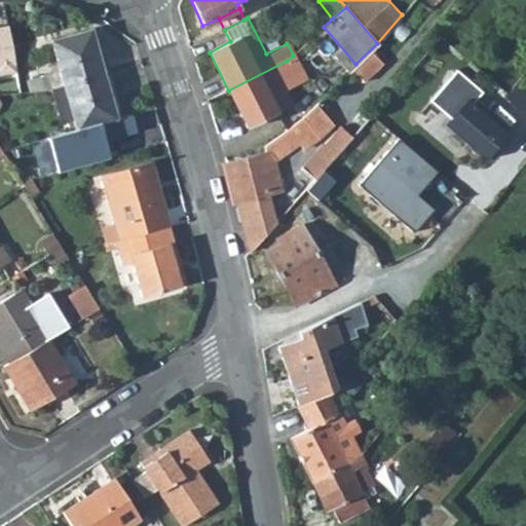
[(0,73),(19,69),(10,23),(0,25),(0,73)]
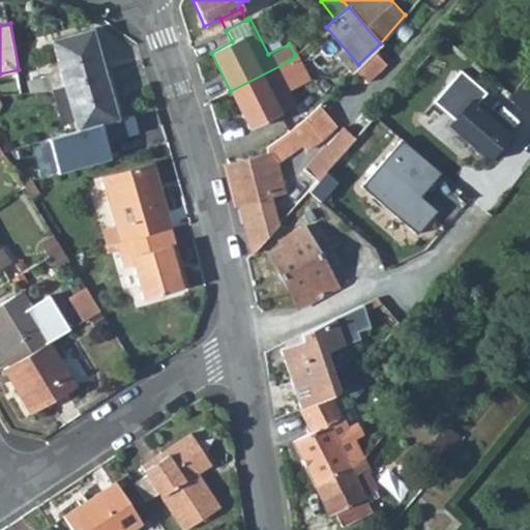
[(91,31),(51,42),(60,72),(63,87),(104,76),(91,31)]
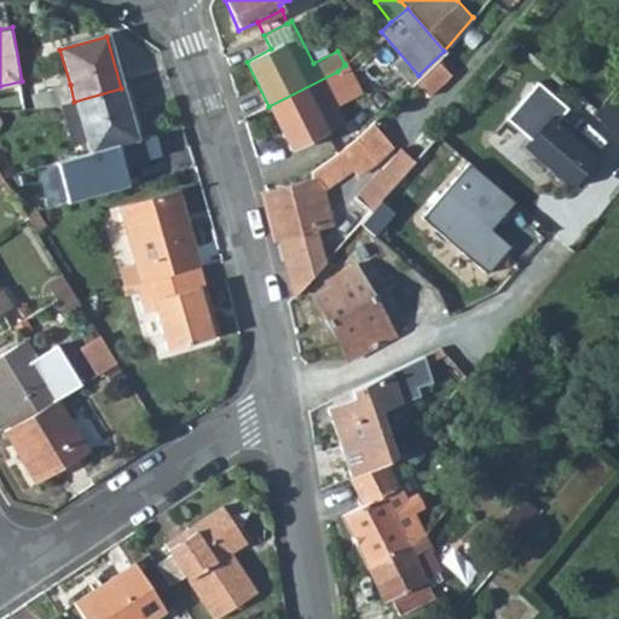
[(346,87),(354,84),(345,64),(345,65),(337,71),(346,87)]
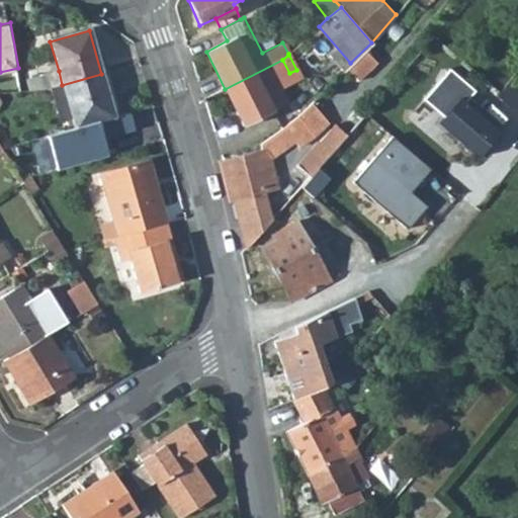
[(282,60),(225,89),(243,127),(273,112),(272,109),(287,101),(281,89),(301,79),(296,70),(289,73),(282,60)]
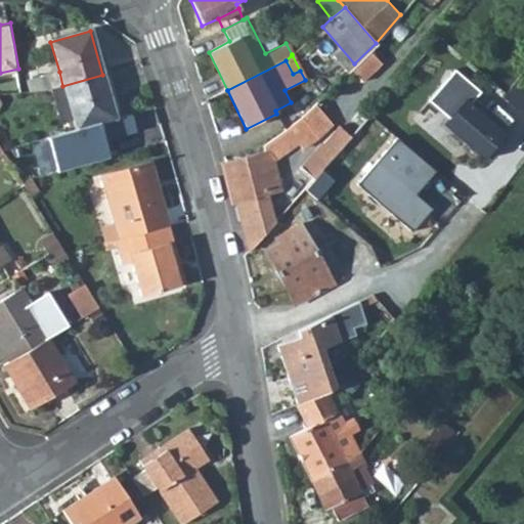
[(444,123),(485,159),(507,134),(472,103),(481,92),(455,69),(429,99),(449,118),(444,123)]
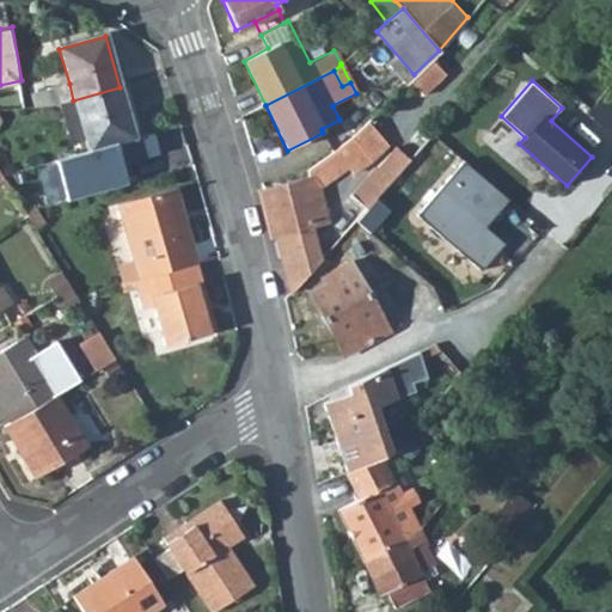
[(69,84),(30,95),(32,108),(34,108),(51,105),(59,104),(73,101),(69,84)]
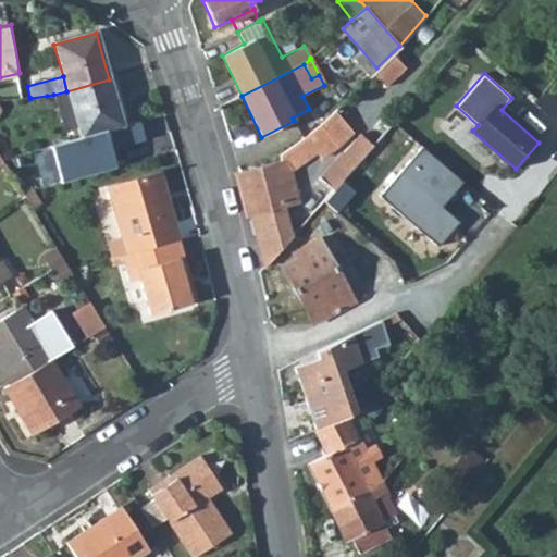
[(79,137),(121,125),(109,79),(66,91),(76,127),(79,137)]
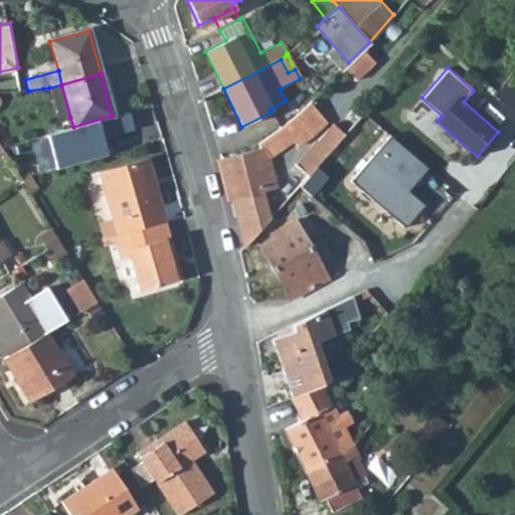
[(70,118),(61,84),(49,88),(58,122),(70,118)]
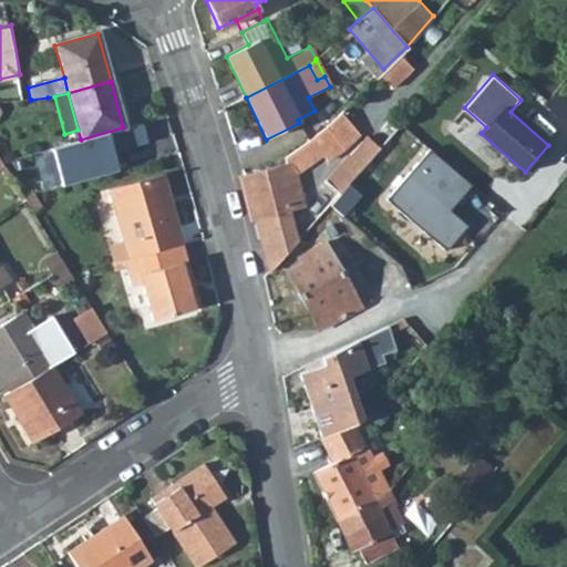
[(313,137),(285,156),(286,164),(238,174),(239,176),(249,218),(286,209),(285,203),(303,198),(297,174),(325,155),(356,124),(342,111),(326,126),(313,137)]
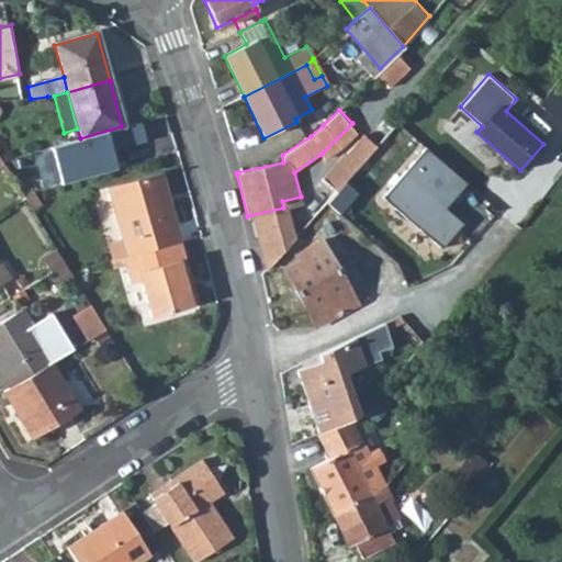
[(122,126),(80,138),(53,145),(62,181),(119,168),(114,149),(144,142),(138,123),(122,126)]
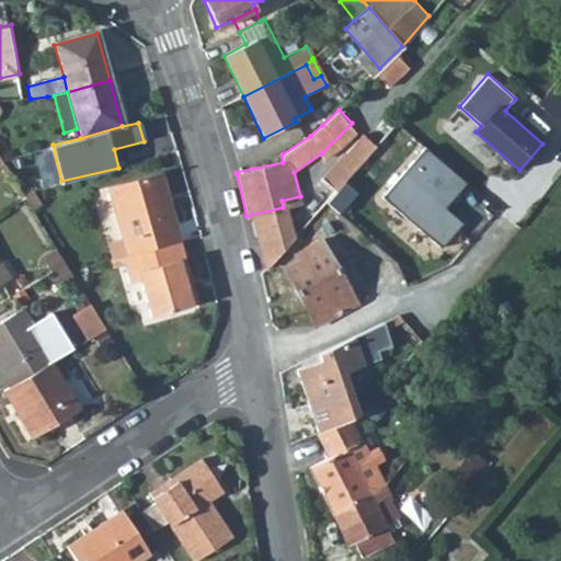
[(376,146),(364,135),(346,152),(345,151),(321,176),(335,191),(351,174),(376,146)]
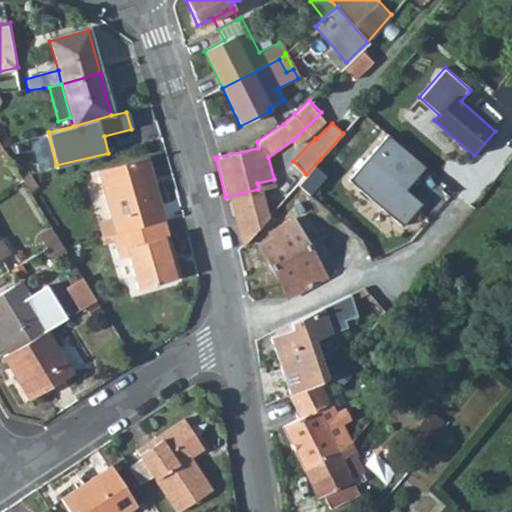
[(386,135),(350,175),(402,226),(420,202),(405,187),(423,166),(386,135)]
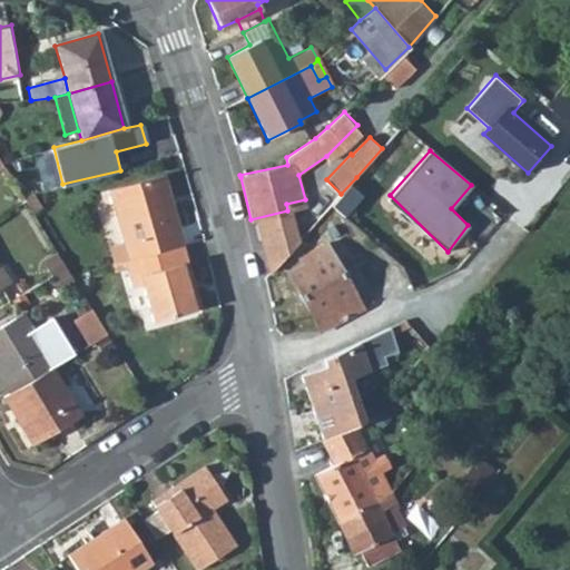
[(129,244),(109,249),(114,267),(128,264),(187,247),(169,182),(116,195),(129,244)]
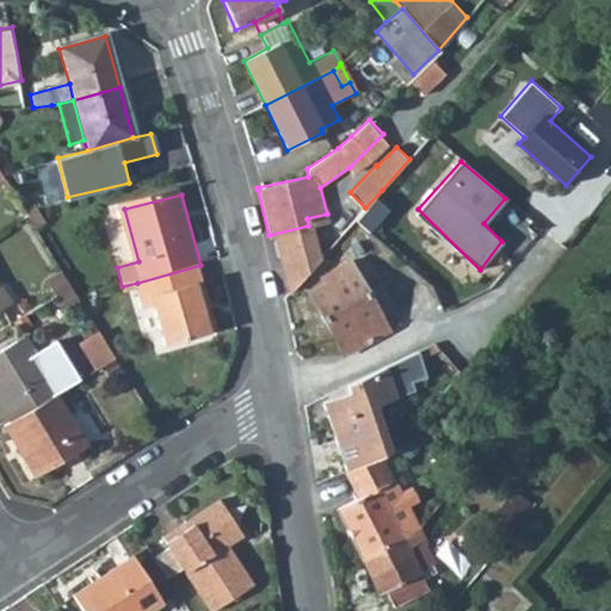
[(118,201),(106,204),(119,259),(131,255),(118,201)]
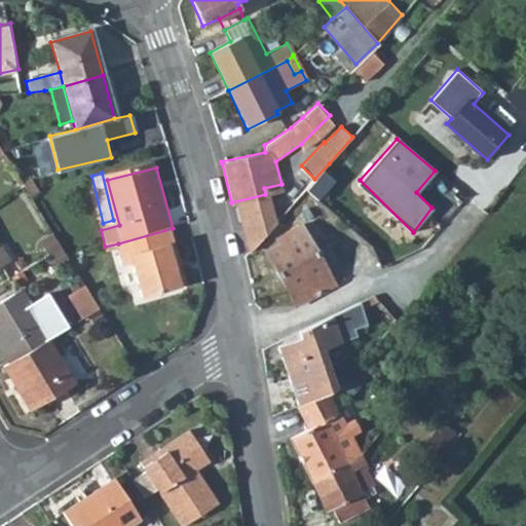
[(265,194),(283,189),(282,184),(264,188),(265,194)]
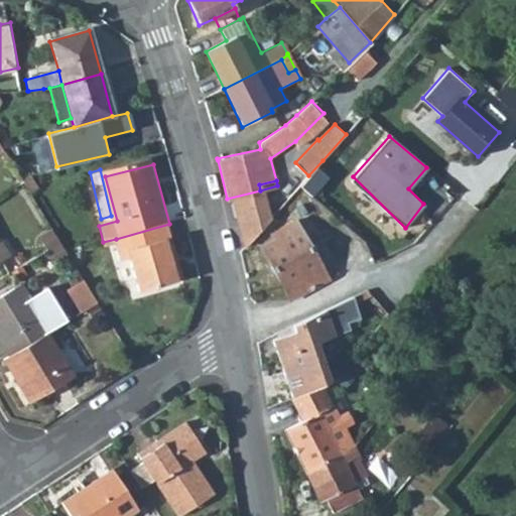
[(290,299),(328,278),(294,220),(275,231),(277,237),(260,246),(290,299)]
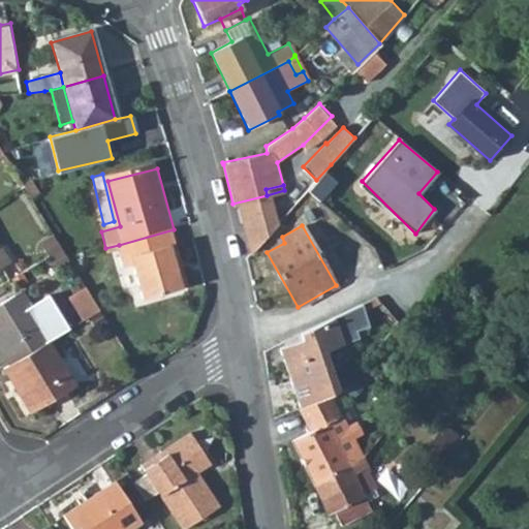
[(174,229),(119,245),(126,268),(135,267),(145,303),(182,293),(174,260),(181,258),(174,229)]
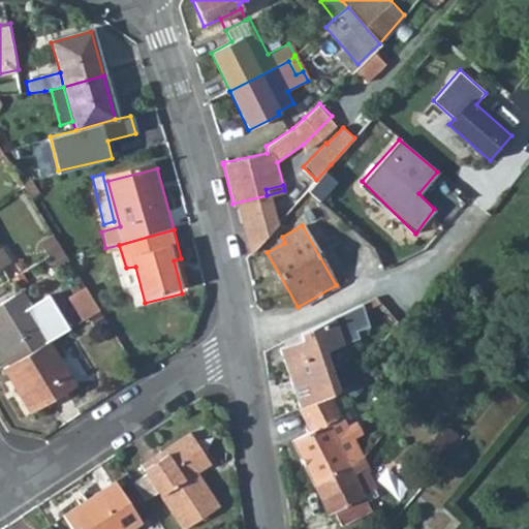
[(51,257),(62,250),(54,237),(42,244),(51,257)]
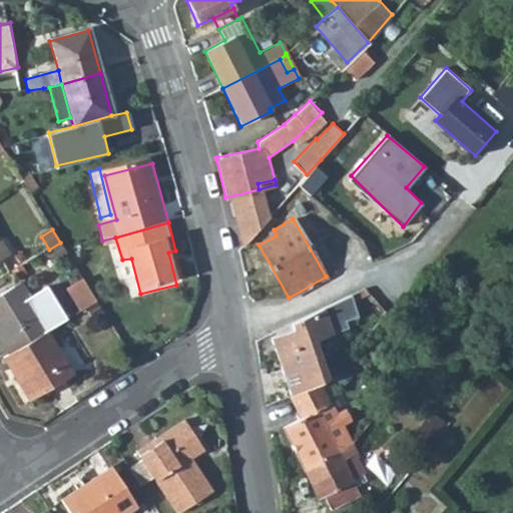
[(65,250),(60,242),(49,249),(56,262),(67,254),(65,250)]
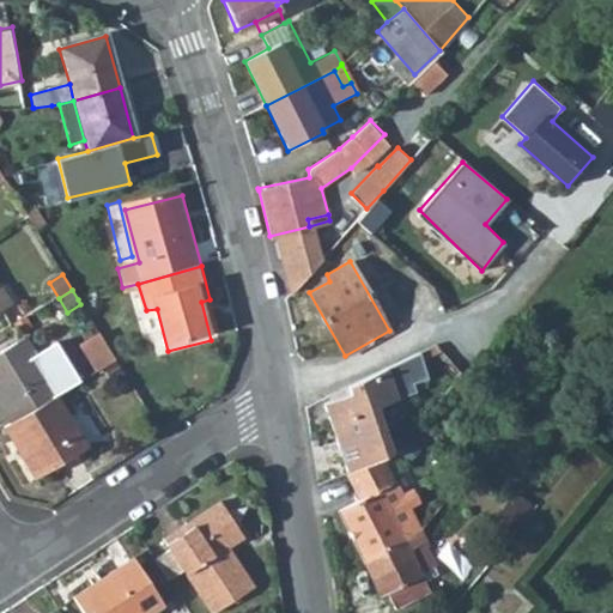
[(211,340),(219,338),(210,299),(201,302),(211,340)]
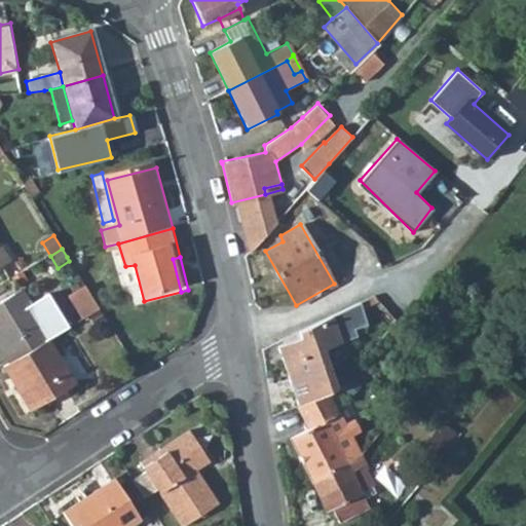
[(99,309),(84,287),(70,296),(83,318),(99,309)]
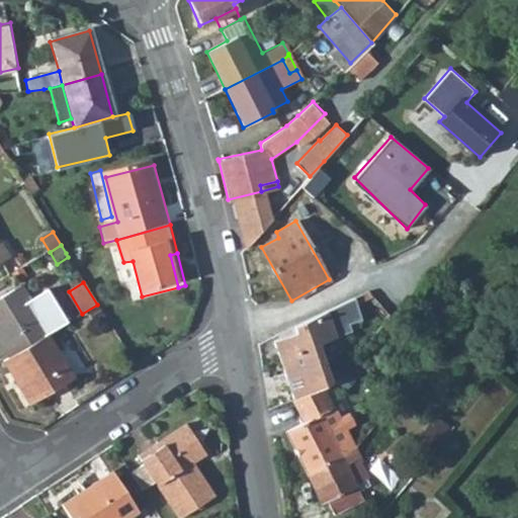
[(50,334),(20,286),(0,298),(0,344),(9,358),(46,336),(50,334)]
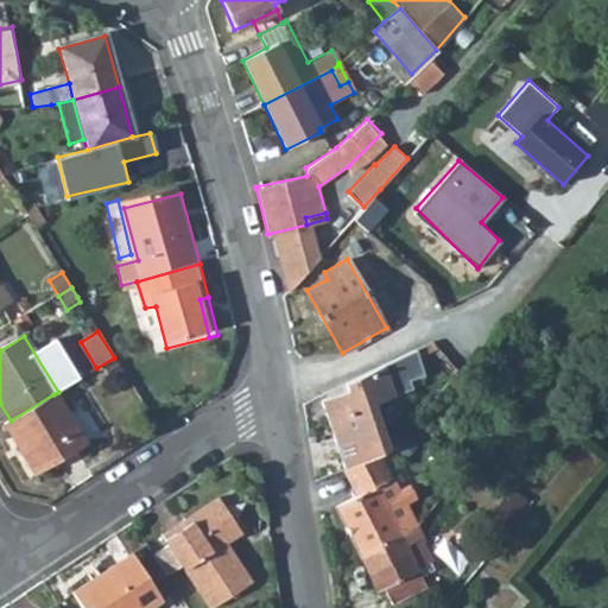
[(381,430),(374,406),(372,398),(425,384),(416,347),(363,374),(320,394),(340,457),(375,445),(385,439),(381,430)]
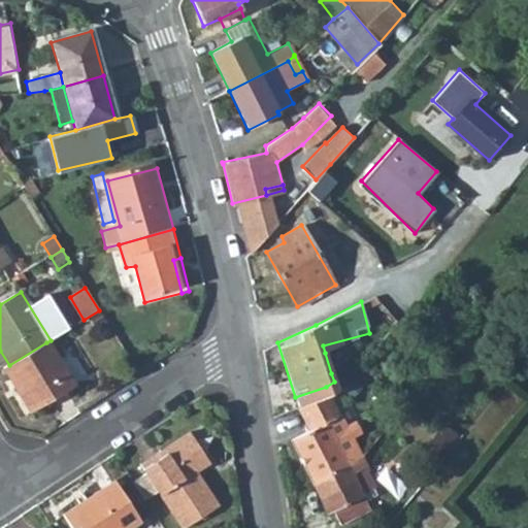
[(105,321),(99,310),(89,317),(95,327),(105,321)]
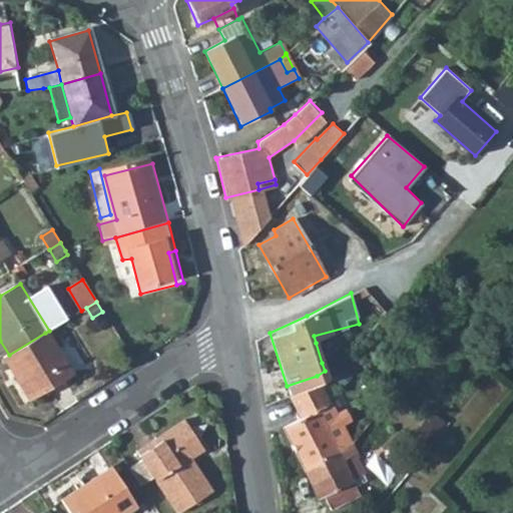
[(71,375),(45,333),(9,355),(2,359),(28,401),(71,375)]
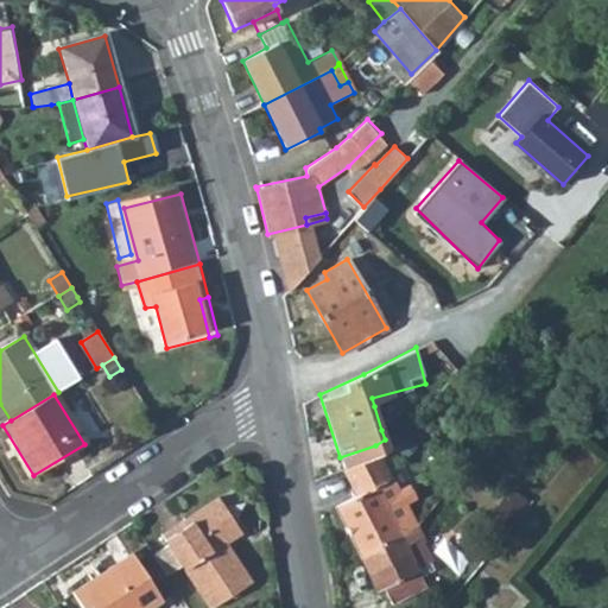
[(393,426),(385,403),(374,406),(381,430),(393,426)]
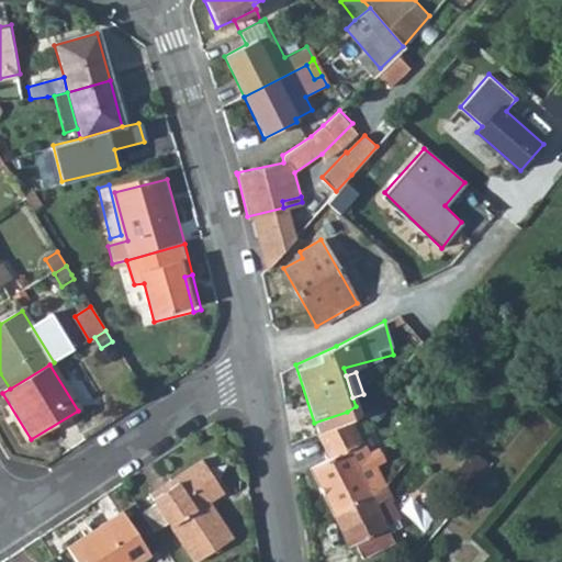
[(308,468),(332,512),(385,485),(363,444),(359,446),(347,420),(317,434),(328,458),(308,468)]
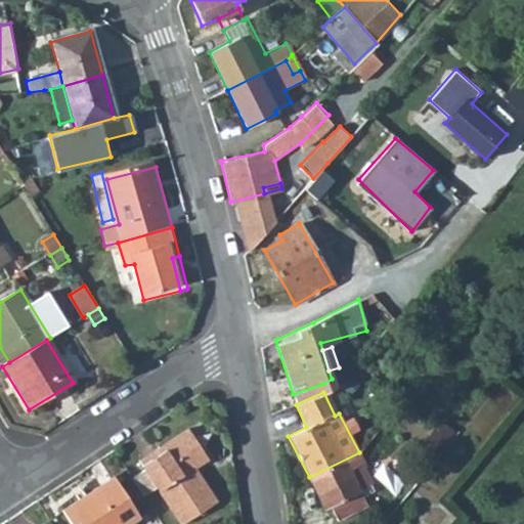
[(421,445),(435,457),(455,433),(441,421),(421,445)]
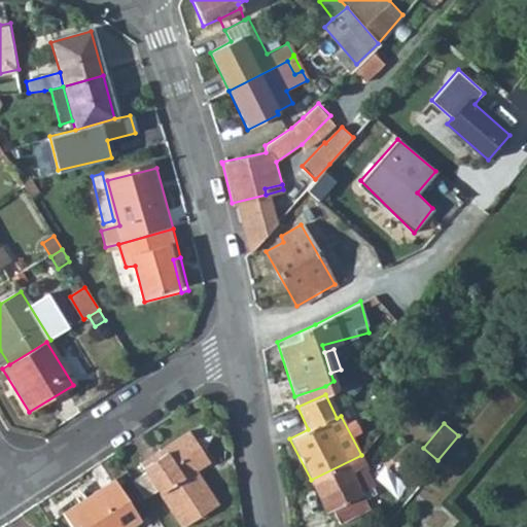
[(186,432),(177,440),(138,465),(178,526),(181,526),(214,505),(192,472),(196,470),(207,463),(186,432)]
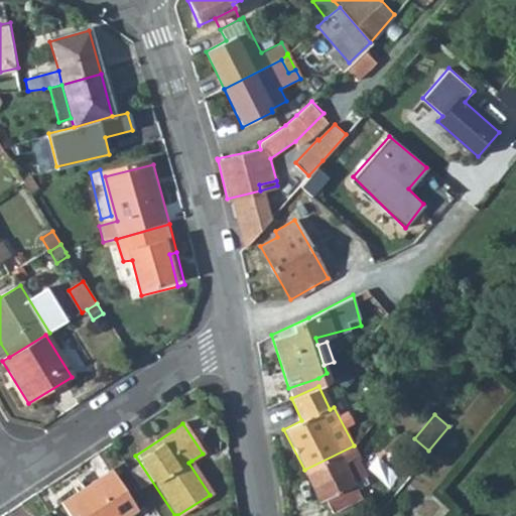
[(354,445),(304,470),(320,502),(327,499),(347,488),(355,484),(354,482),(344,462),(352,458),(356,462),(358,462),(360,460),(354,446),(354,445)]
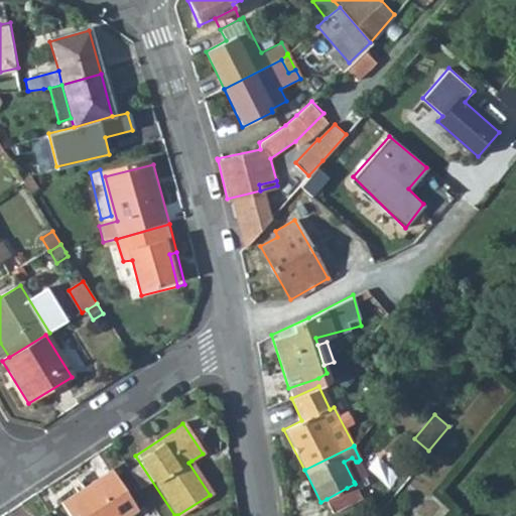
[(354,482),(365,476),(358,462),(356,462),(352,458),(344,462),(354,482)]
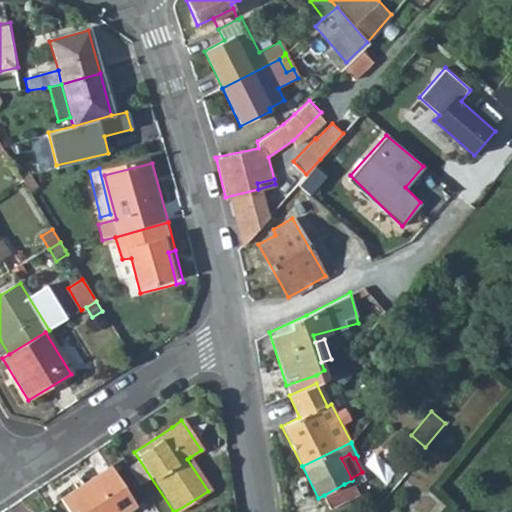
[(66,511),(124,511),(134,506),(109,468),(59,501),(66,511)]
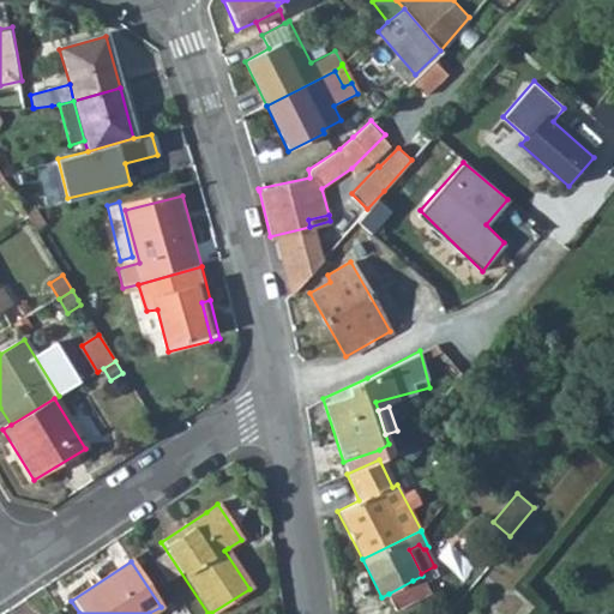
[(395,606),(419,594),(413,581),(389,594),(395,606)]
